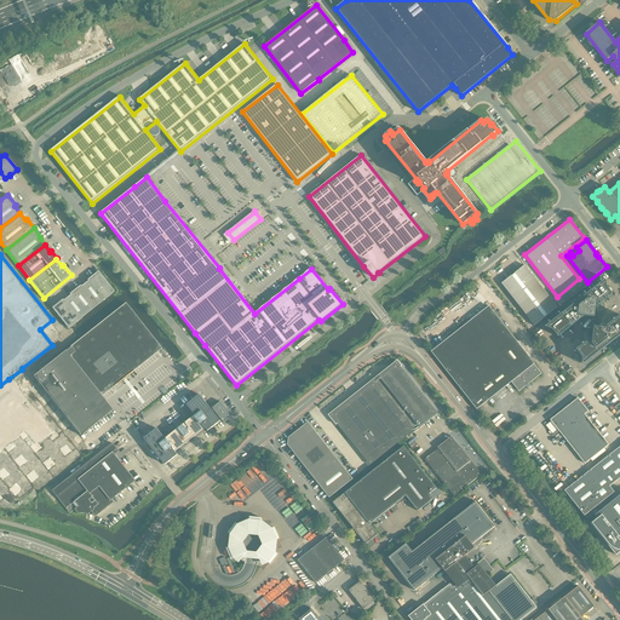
[(501,283),(535,326),(557,308),(524,265),(501,283)]
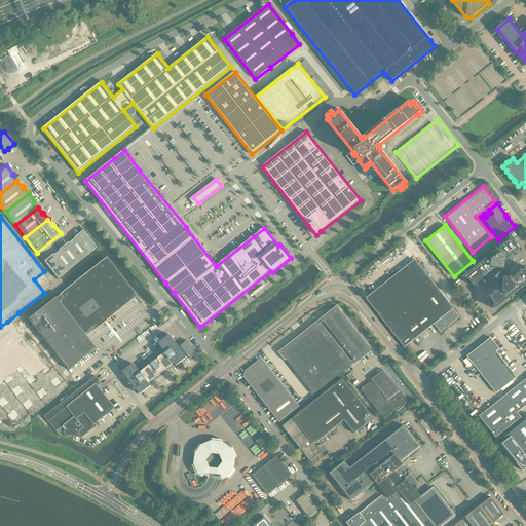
[(68,242),(67,243),(80,261),(97,248),(82,230),(74,237),(74,238),(69,243),(68,242)]
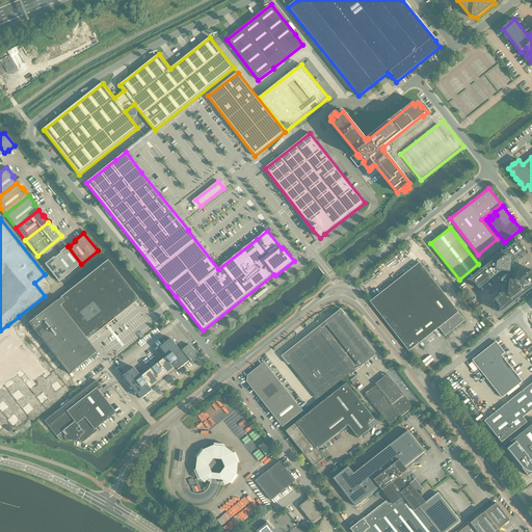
[(521,246),(520,240),(468,281),(474,284),(479,290),(502,271),(505,272),(505,273),(510,274),(510,281),(509,281),(508,289),(495,300),(499,307),(500,313),(506,309),(531,288),(531,270),(519,282),(511,281),(512,271),(514,271),(515,268),(515,267),(516,267),(517,266),(519,265),(519,264),(519,263),(519,262),(519,261),(519,260),(517,259),(526,253),(521,246)]
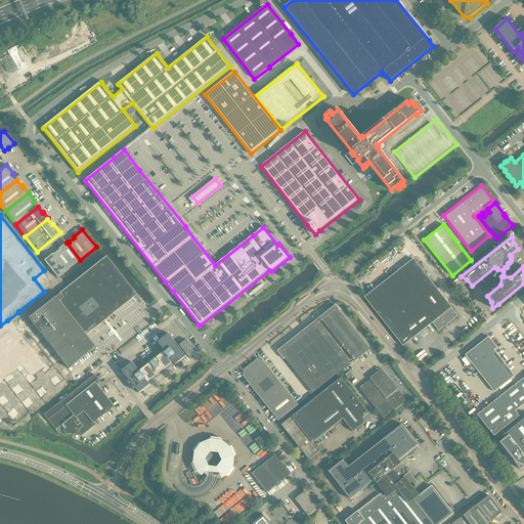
[(59,249),(54,254),(67,270),(80,260),(67,243),(58,249),(59,249)]
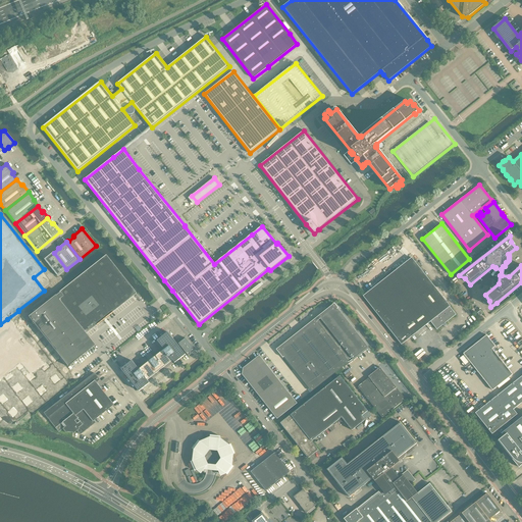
[(66,269),(54,253),(53,253),(52,252),(44,259),(57,276),(66,269)]
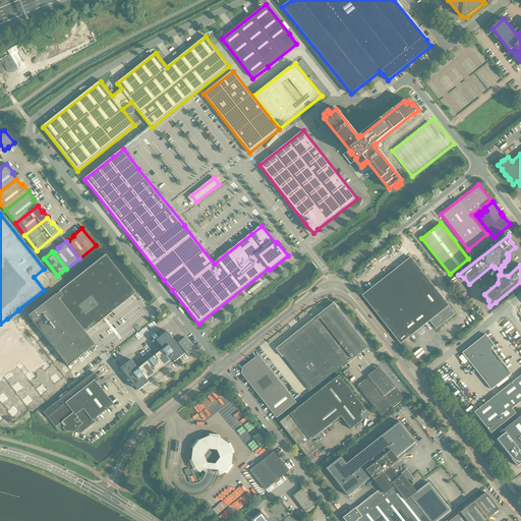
[(27,315),(67,365),(73,361),(95,345),(84,333),(88,332),(102,320),(109,314),(130,296),(135,293),(105,254),(27,315)]
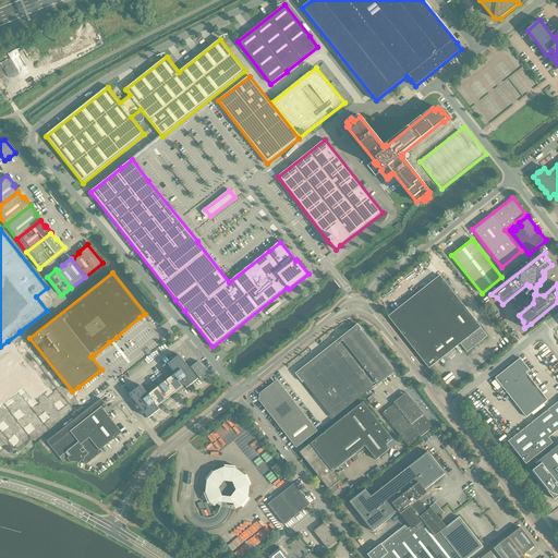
[(440,276),(388,316),(429,368),(460,343),(466,352),(487,337),(481,328),(481,327),(440,276)]
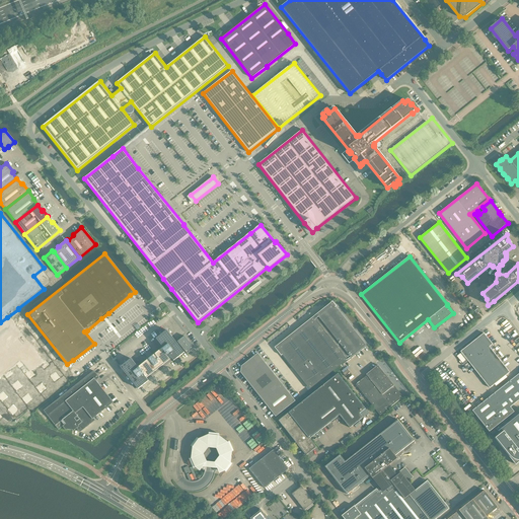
[(321,312),(317,315),(318,316),(315,319),(314,318),(277,348),(310,389),(365,345),(332,303),(328,306),(321,312)]
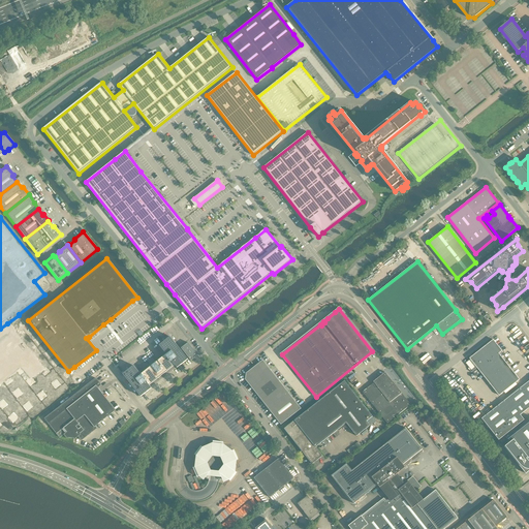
[(123,374),(141,397),(152,389),(149,385),(175,365),(177,368),(188,360),(187,359),(181,350),(170,337),(159,345),(166,354),(165,355),(142,374),(141,375),(133,366),(123,374)]
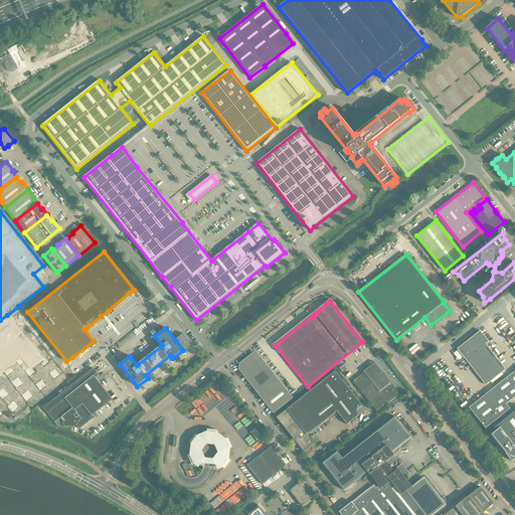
[(458,350),(453,353),(464,366),(468,363),(486,385),(506,369),(486,344),(489,342),(480,331),(459,348),(457,349),(458,350)]
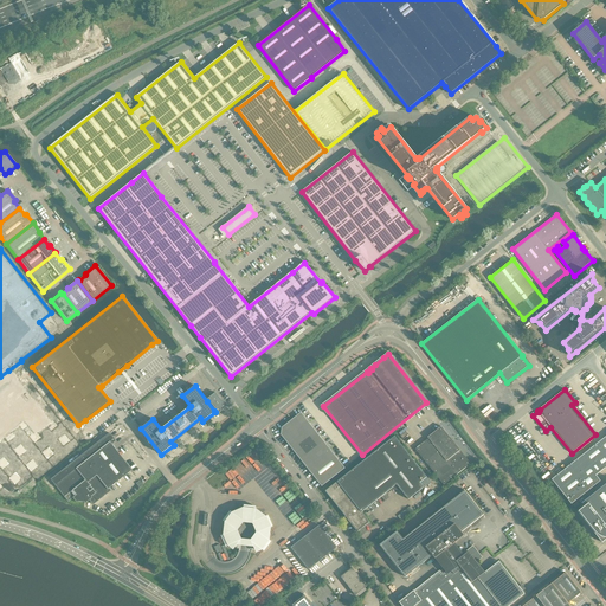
[(216,393),(207,399),(208,400),(216,410),(219,413),(226,407),(216,393)]
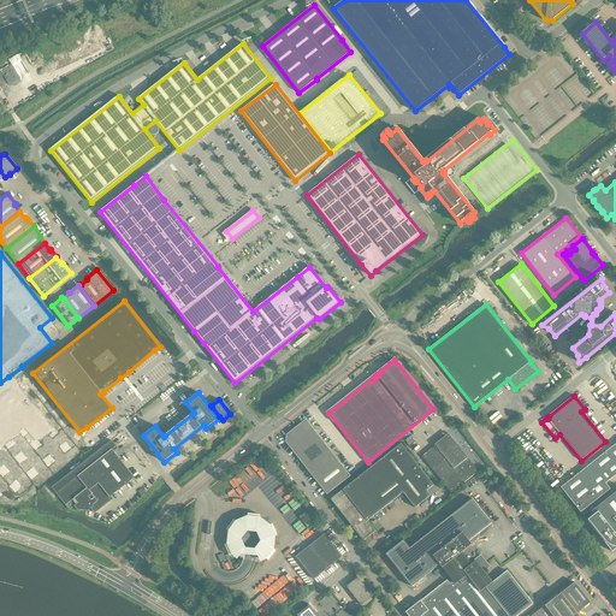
[(286,434),(286,436),(285,442),(327,495),(350,475),(306,419),(286,434)]
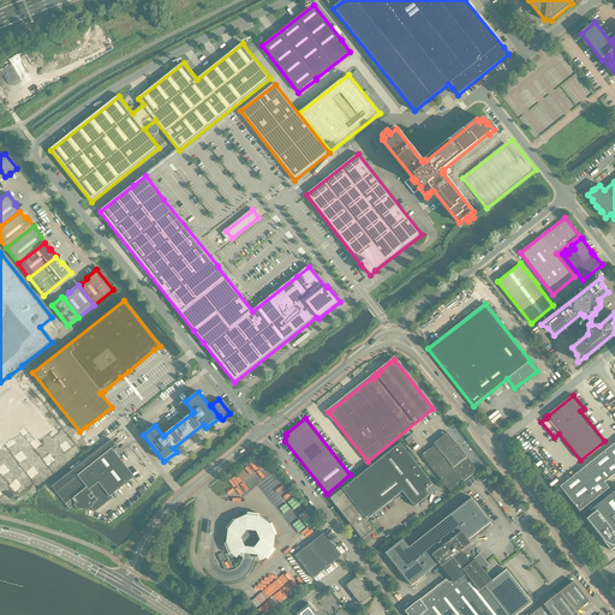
[(448,433),(434,443),(435,445),(422,455),(451,493),(478,471),(448,433)]
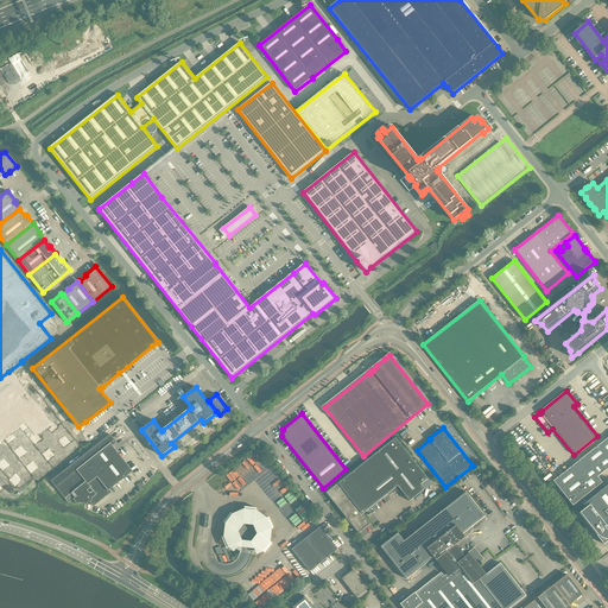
[(607,437),(553,481),(574,506),(602,482),(597,477),(607,468),(607,437)]
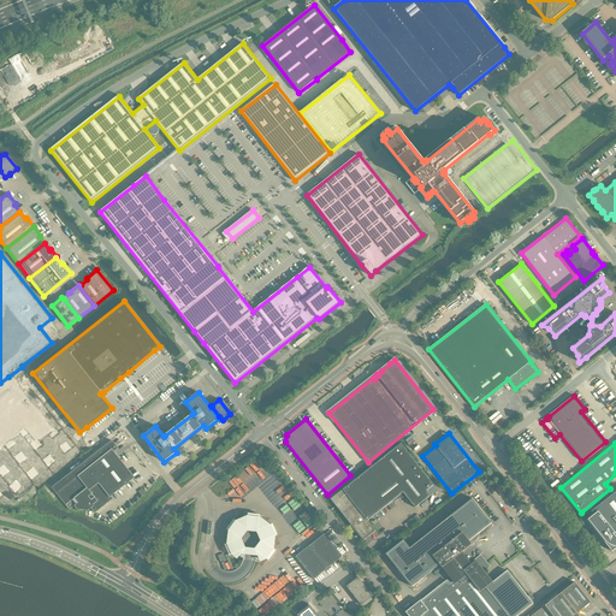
[(401,444),(331,499),(350,525),(351,525),(356,531),(363,540),(375,531),(368,521),(394,501),(403,492),(412,503),(415,508),(431,496),(427,491),(434,485),(401,444)]
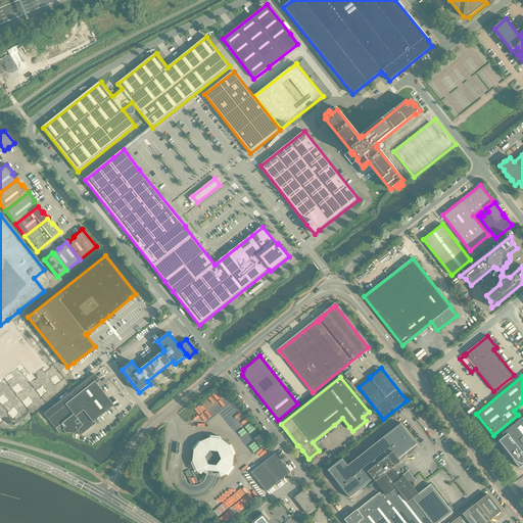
[(522,417),(502,434),(505,437),(498,441),(520,468),(522,465),(522,417)]
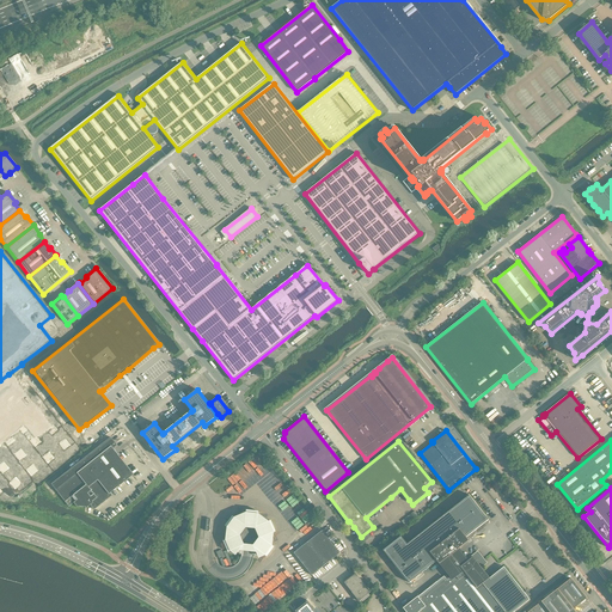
[(513,611),(515,611),(530,599),(503,567),(490,579),(482,568),(482,567),(477,561),(479,558),(476,554),(472,556),(469,560),(459,549),(469,540),(466,538),(477,528),(482,525),(489,520),(469,495),(408,544),(401,537),(383,550),(409,583),(436,561),(440,564),(450,576),(446,580),(444,576),(417,597),(403,609),(407,611),(513,611)]
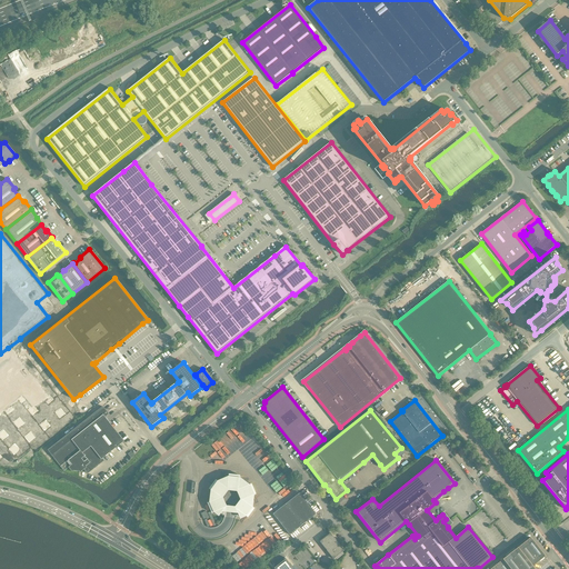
[(217,480),(210,489),(213,492),(213,501),(209,503),(212,513),(217,511),(225,517),(229,517),(236,518),(243,515),(248,517),(255,508),(250,506),(251,497),(256,495),(251,485),(247,487),(240,481),(240,477),(229,475),(229,480),(220,483),(217,480)]
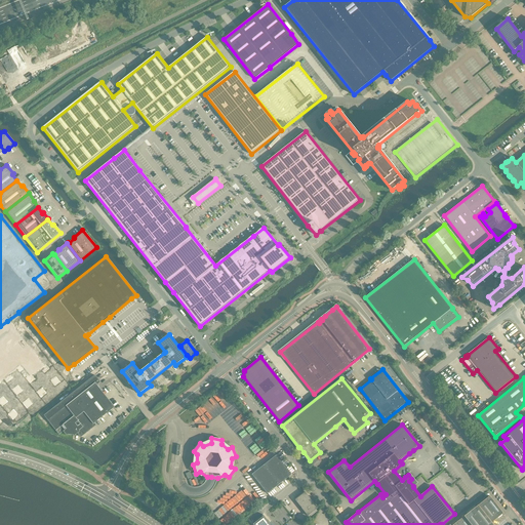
[(252,475),(268,493),(291,475),(276,455),(252,475)]
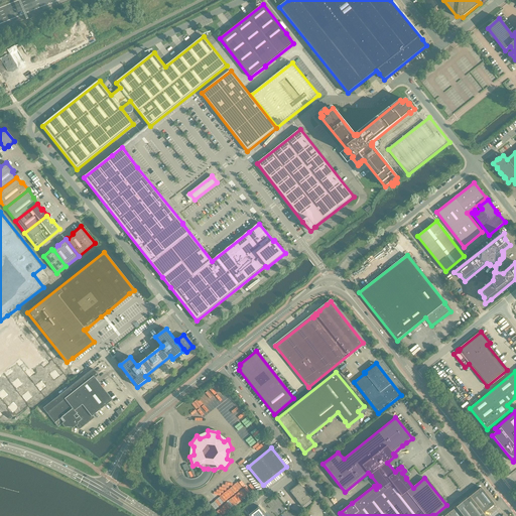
[(290,491),(294,496),(302,507),(312,499),(300,484),(290,491)]
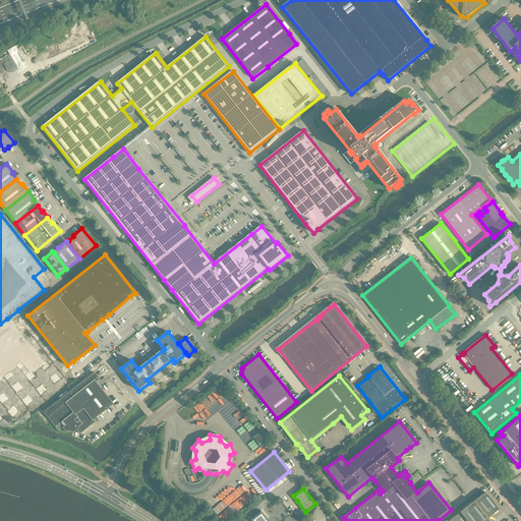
[(489,520),(488,519),(500,510),(486,493),(450,520),(489,520)]
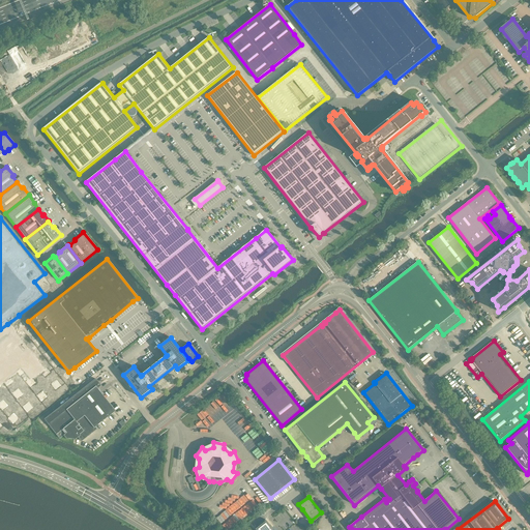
[(273,529),(266,520),(255,528),(256,529),(273,529)]
